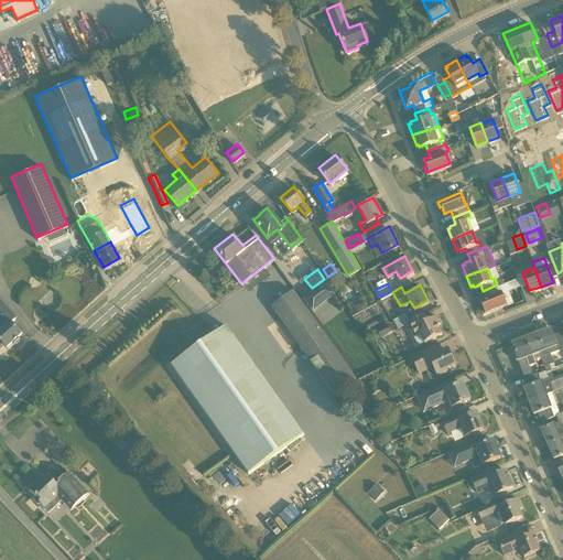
[(480,307),(483,312),(506,303),(500,291),(499,291),(497,284),(483,291),(485,297),(479,299),(482,307),(480,307)]
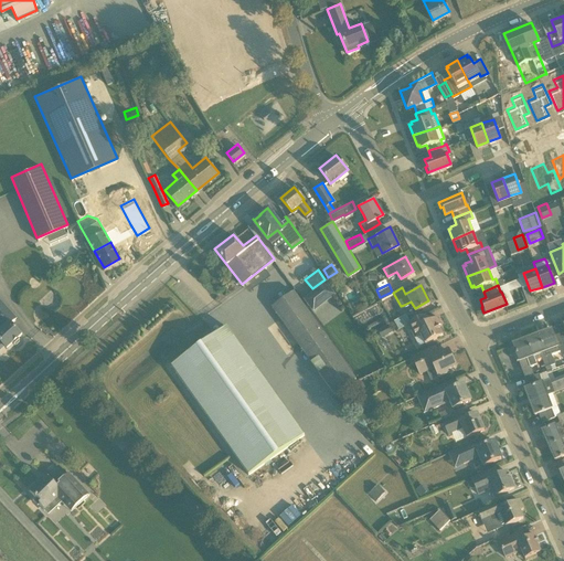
[(333,392),(334,391),(337,393),(340,392),(340,393),(348,388),(347,387),(354,382),(352,379),(354,377),(293,288),(270,304),(333,392)]
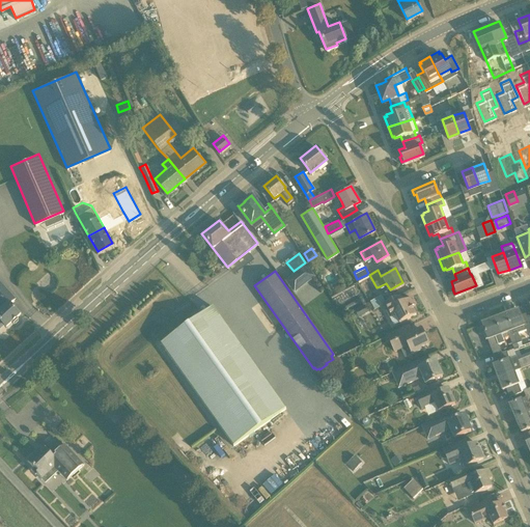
[(0,300),(4,305),(0,308),(0,324),(3,323),(5,325),(11,320),(12,322),(18,316),(16,315),(19,312),(20,311),(20,310),(15,305),(15,306),(14,307),(8,301),(15,296),(0,280),(0,300)]
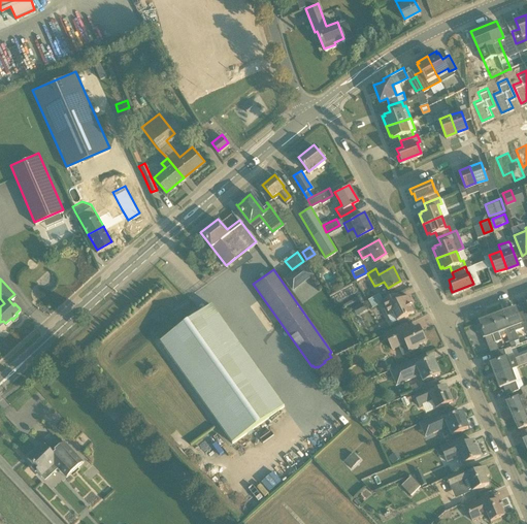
[(406,298),(408,297),(406,294),(400,297),(397,291),(383,299),(380,300),(387,314),(392,312),(396,319),(413,310),(406,298)]
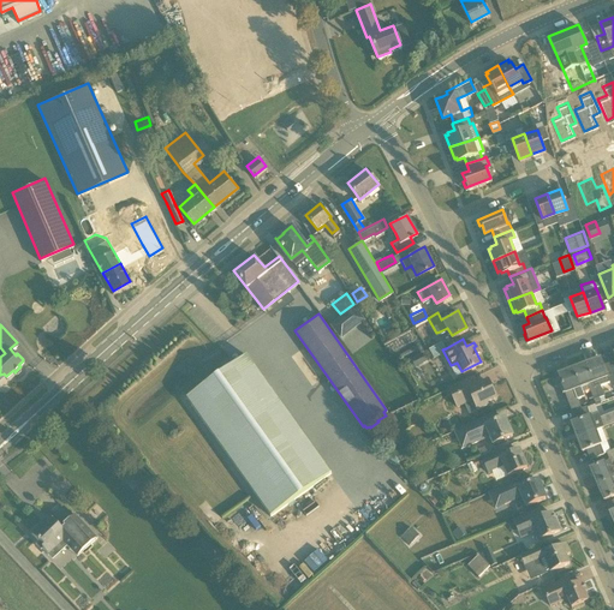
[(442,350),(446,348),(441,340),(428,346),(433,356),(442,350)]
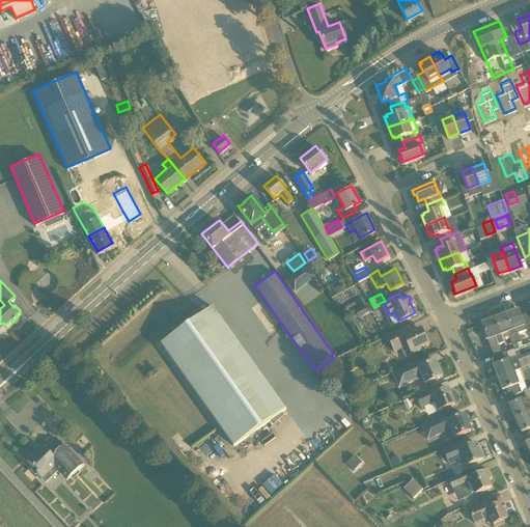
[(358,314),(368,309),(364,302),(354,308),(358,314)]
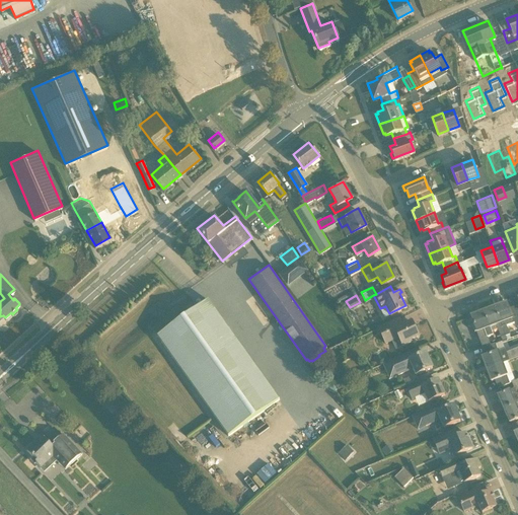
[(227,433),(278,396),(207,297),(156,334),(227,433)]
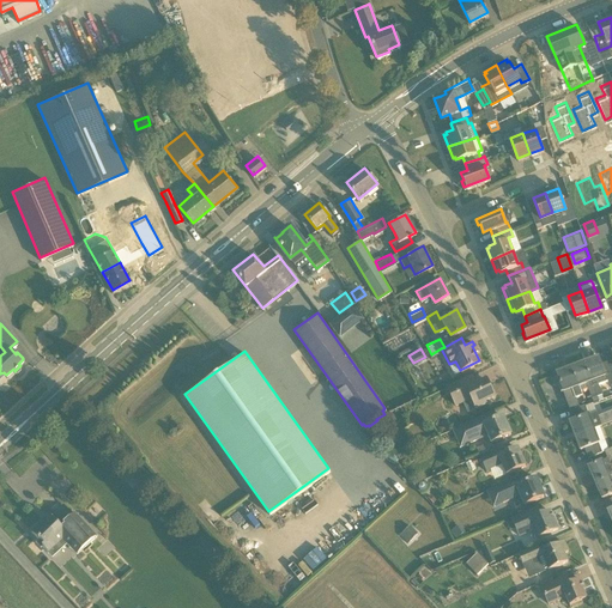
[(598,382),(606,378),(605,375),(611,372),(607,359),(600,362),(598,354),(583,360),(597,394),(601,391),(598,382)]
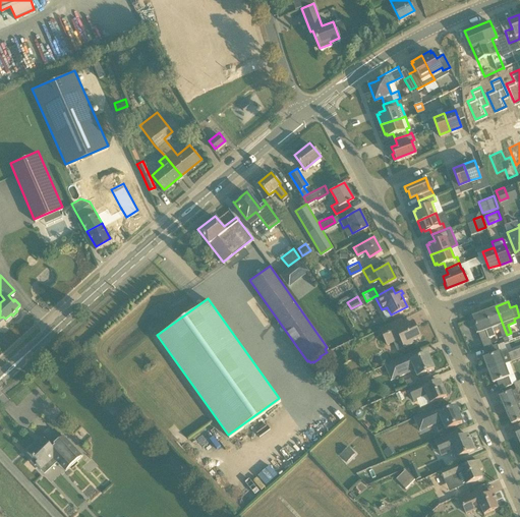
[(500,328),(503,336),(507,335),(496,306),(483,310),(489,326),(490,326),(492,328),(493,330),(500,328)]
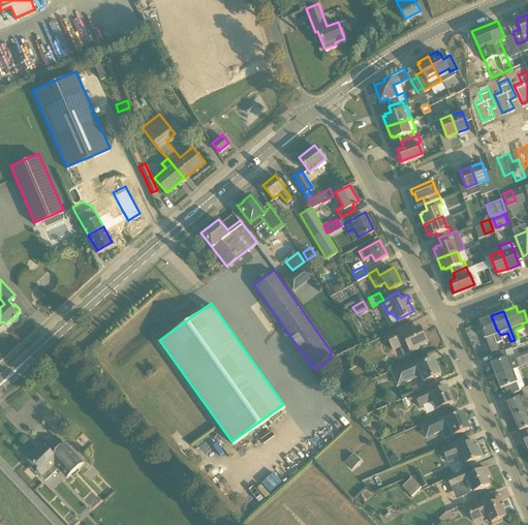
[(485,335),(490,349),(498,346),(496,341),(501,339),(499,333),(498,331),(497,331),(491,315),(479,319),(479,321),(473,323),(476,331),(480,329),(483,336),(485,335)]
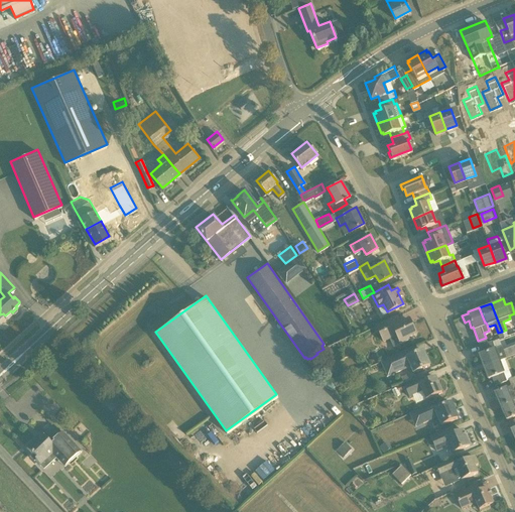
[(393,346),(408,339),(407,336),(415,333),(408,317),(393,325),(390,316),(376,324),(383,339),(388,336),(393,346)]
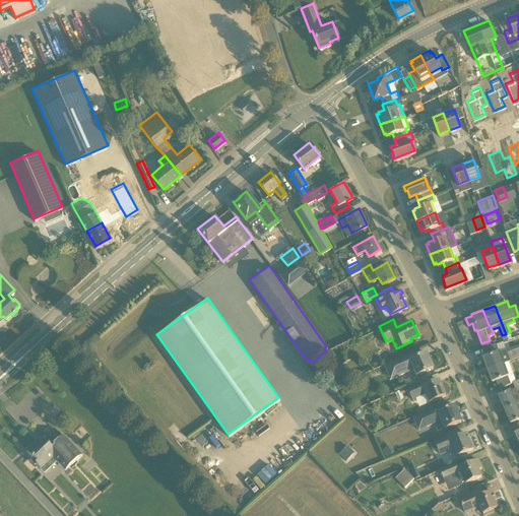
[(491,343),(490,340),(481,343),(485,353),(482,356),(487,367),(503,362),(518,355),(518,347),(518,345),(507,350),(505,346),(499,349),(496,341),(491,343)]
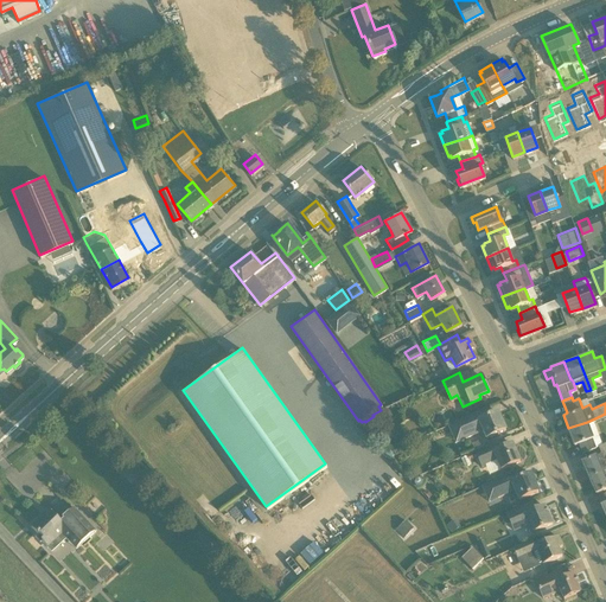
[(465,435),(482,428),(485,436),(505,427),(497,410),(480,417),(477,409),(447,422),(454,440),(465,435)]
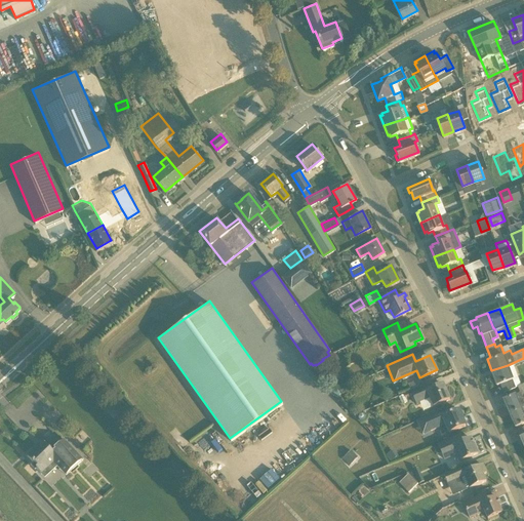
[(508,365),(491,370),(496,383),(499,382),(502,390),(515,386),(508,365)]
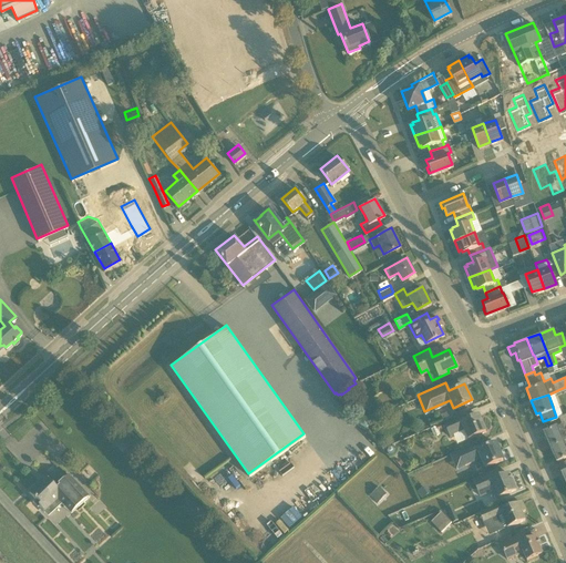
[(443,419),(453,415),(450,408),(440,412),(443,419)]
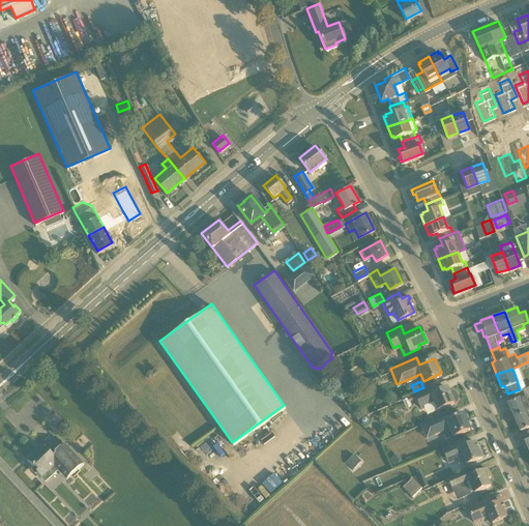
[(433,400),(437,408),(453,401),(446,385),(432,391),(430,385),(423,387),(414,391),(420,406),(433,400)]
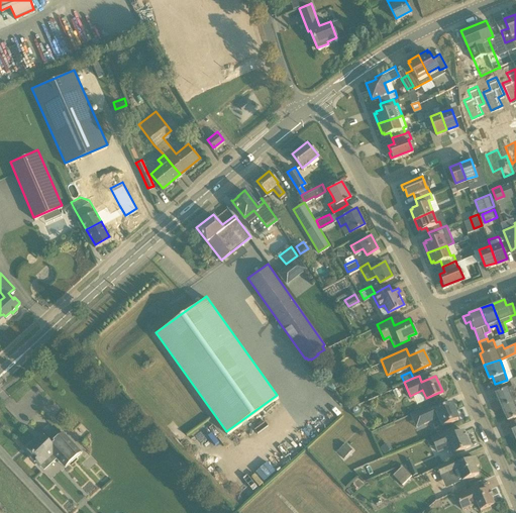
[(495,392),(501,405),(512,400),(515,398),(515,379),(510,382),(512,385),(506,387),(495,392)]
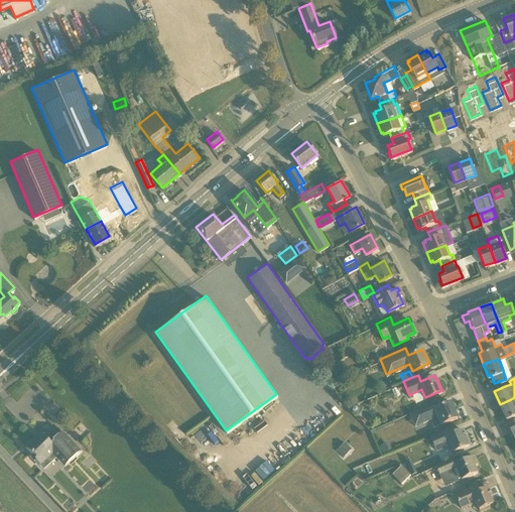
[(500,404),(506,417),(506,418),(514,413),(514,408),(511,399),(500,404)]
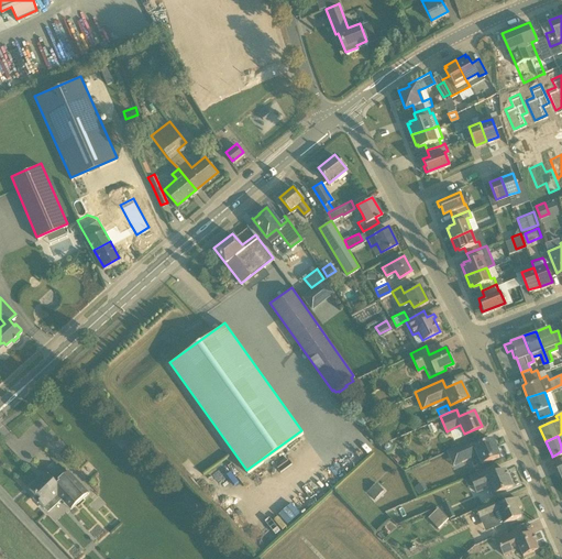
[(477,452),(482,461),(498,453),(492,437),(474,445),(471,438),(455,446),(447,449),(452,463),(461,459),(462,460),(477,452)]
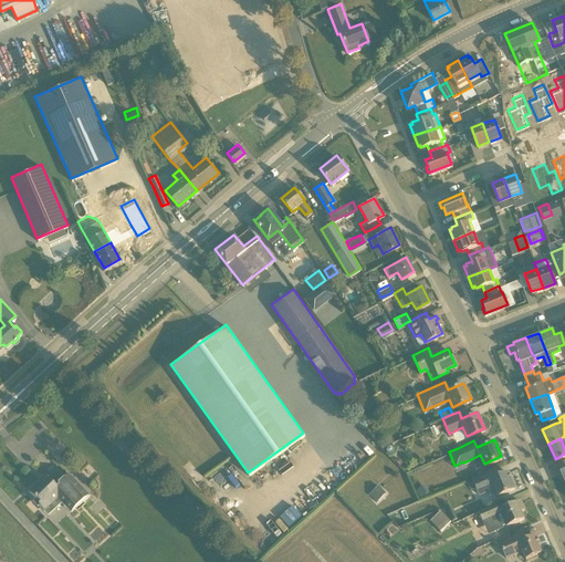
[(475,484),(479,492),(494,486),(498,493),(514,486),(506,469),(492,476),(489,469),(472,477),(475,484)]
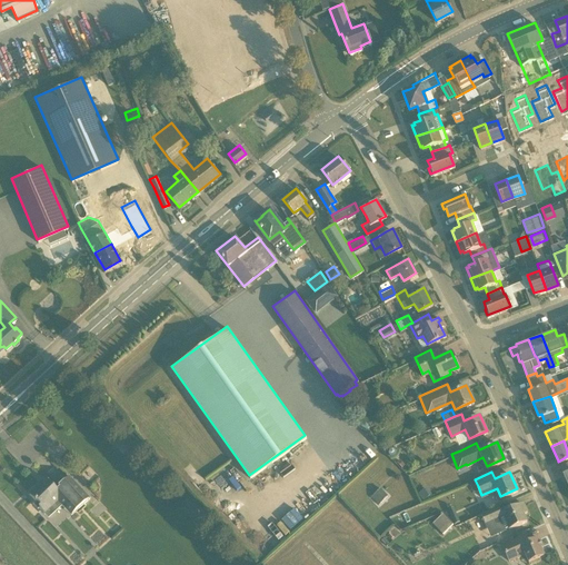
[(89,494),(69,474),(58,484),(59,485),(57,487),(48,478),(43,483),(45,485),(41,487),(38,483),(29,492),(36,499),(37,498),(40,503),(39,505),(45,511),(46,509),(49,512),(57,504),(56,503),(60,499),(65,504),(71,511),(78,504),(89,494)]
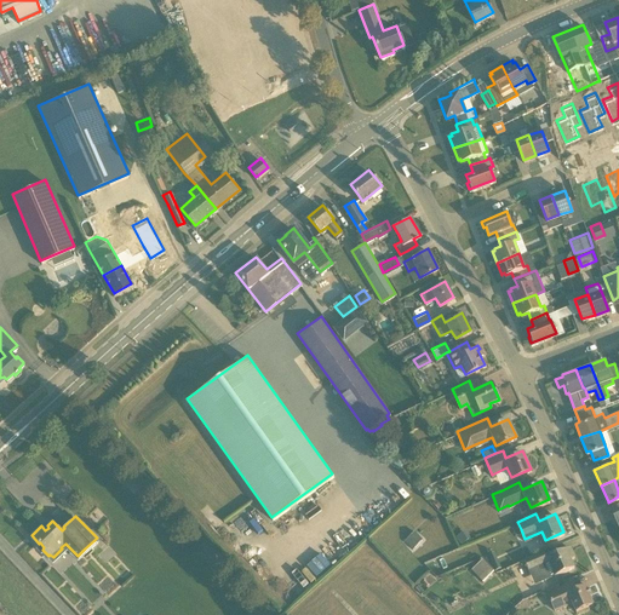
[(517,522),(510,524),(514,532),(521,529),(517,522)]
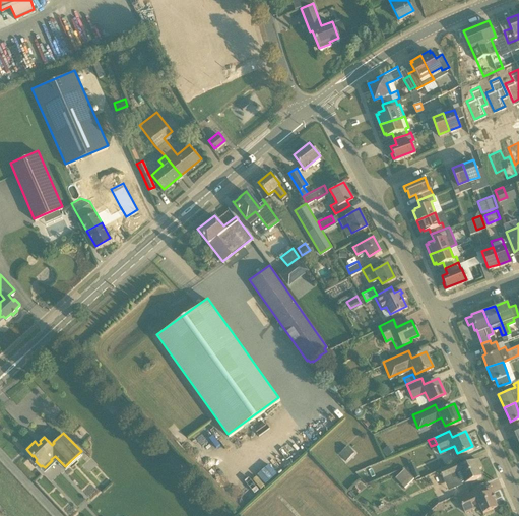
[(338,451),(344,458),(353,449),(346,443),(338,451)]
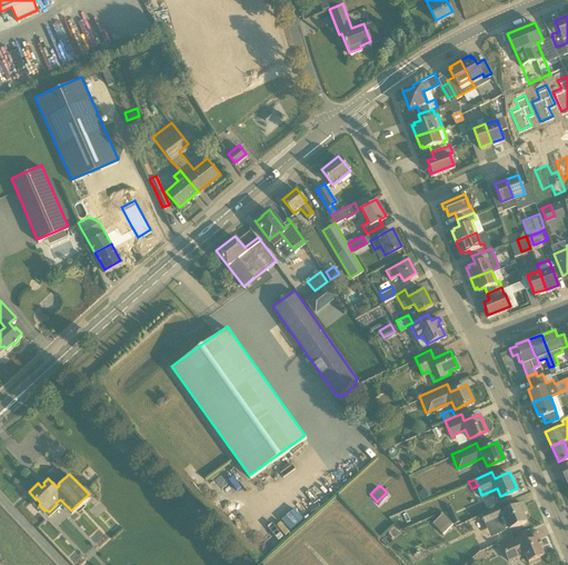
[(417,491),(422,497),(429,493),(424,486),(417,491)]
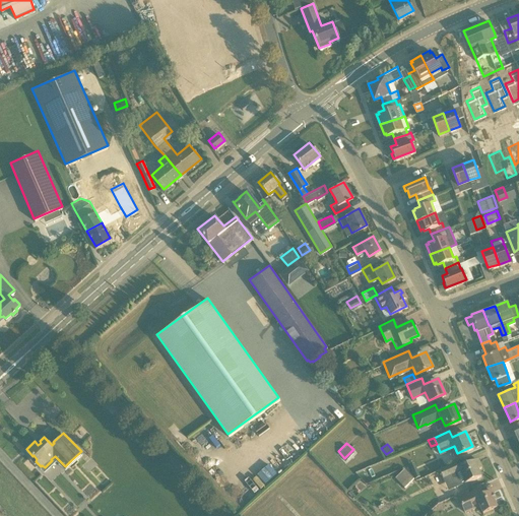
[(454,485),(456,484),(464,480),(480,474),(477,466),(480,465),(477,458),(458,466),(456,460),(439,467),(443,475),(449,472),(454,485)]
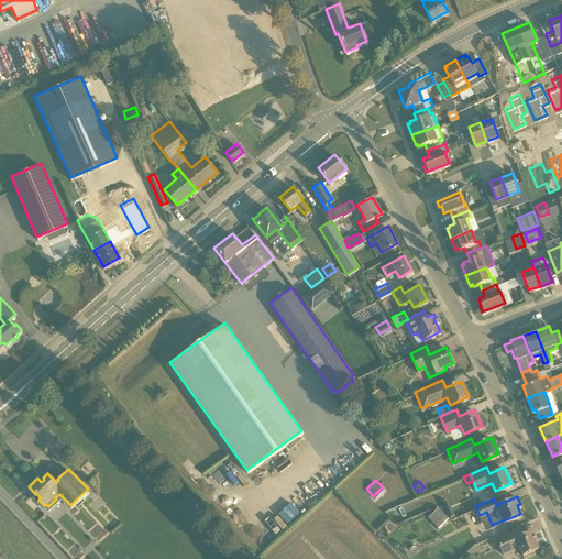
[(434,505),(423,515),(434,526),(444,516),(434,505)]
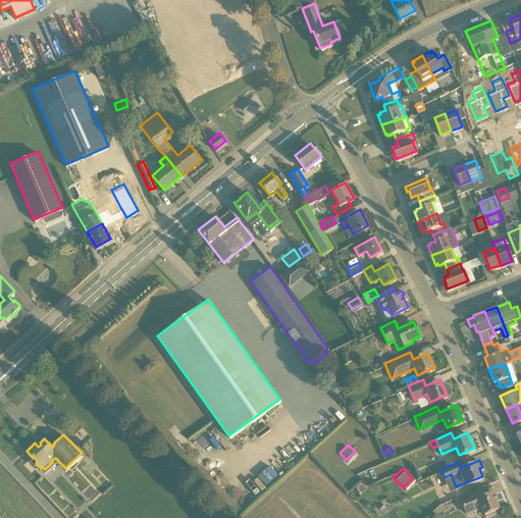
[(418,470),(412,472),(414,476),(416,478),(421,476),(418,470)]
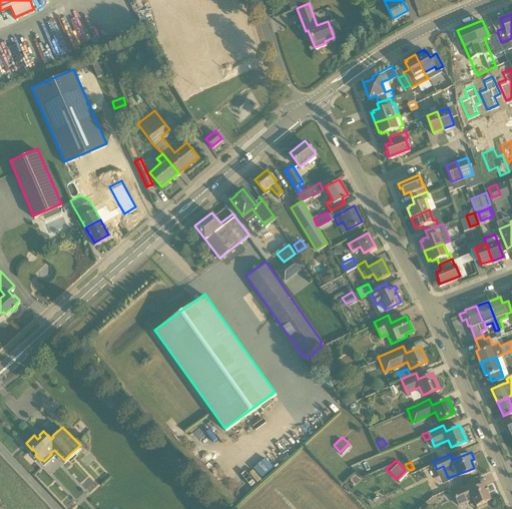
[(252,482),(261,478),(256,468),(247,471),(252,482)]
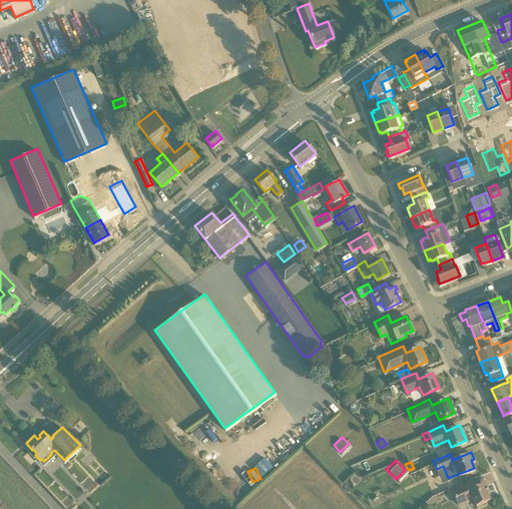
[(485,482),(471,489),(468,482),(452,489),(459,504),(473,497),(476,504),(489,498),(486,491),(488,490),(485,482)]
